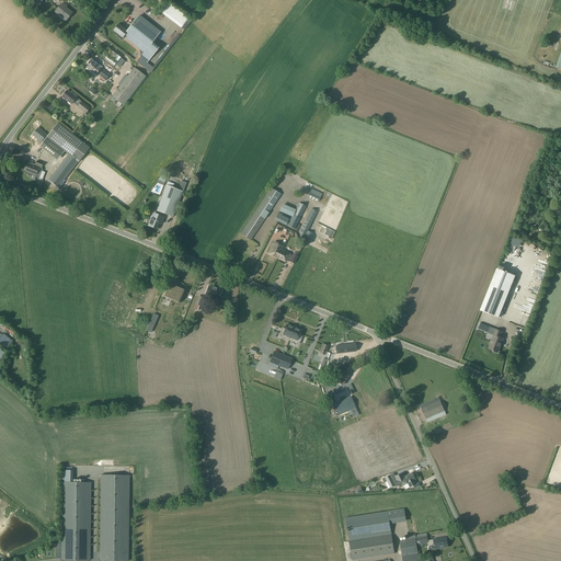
[(66,21),(72,13),(60,4),(55,12),(66,21)]
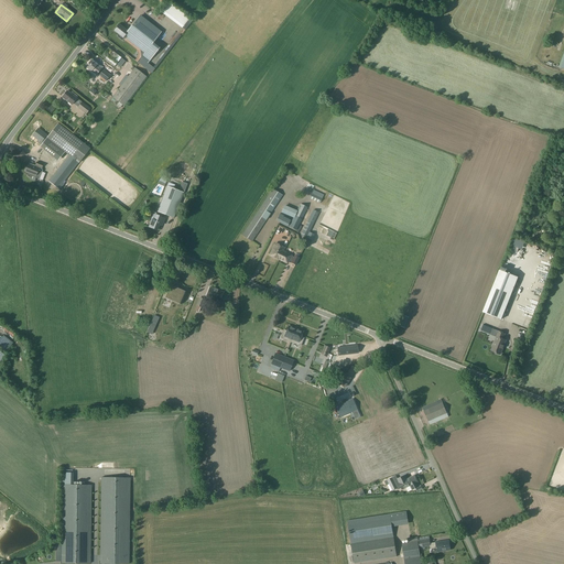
[(128,32),(119,25),(117,28),(116,28),(115,29),(116,30),(115,31),(118,34),(117,35),(118,38),(121,40),(123,38),(125,38),(123,36),(125,35),(128,38),(127,39),(145,52),(142,55),(149,61),(153,55),(147,51),(161,32),(140,17),(128,32)]
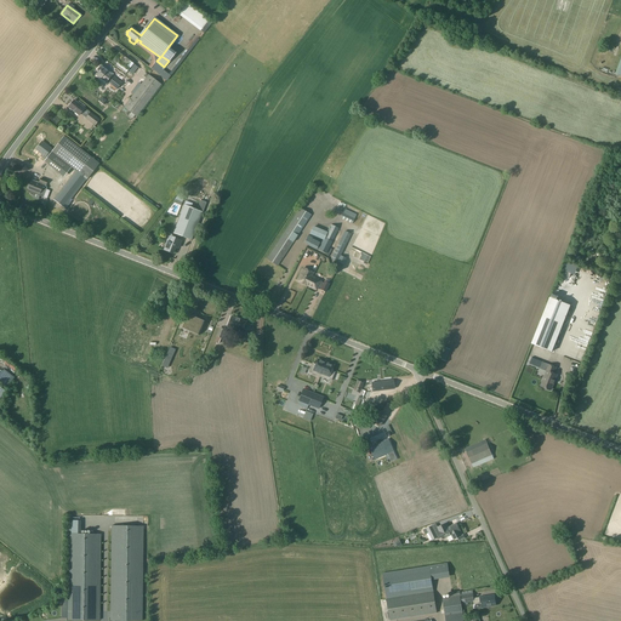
[(135,73),(138,67),(134,64),(131,68),(129,70),(127,70),(132,75),(135,73)]
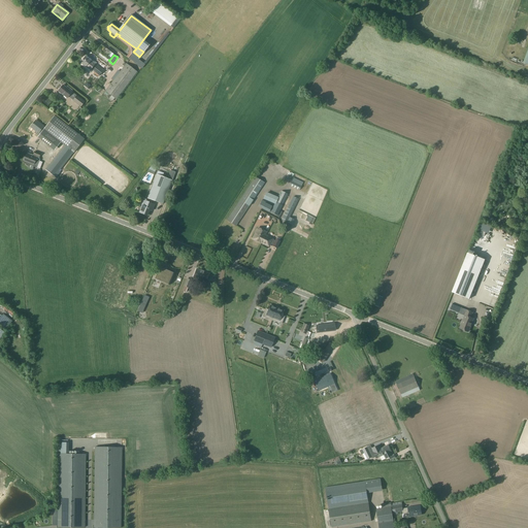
[(91,69),(95,65),(95,64),(85,57),(80,63),(90,70),(91,69)]
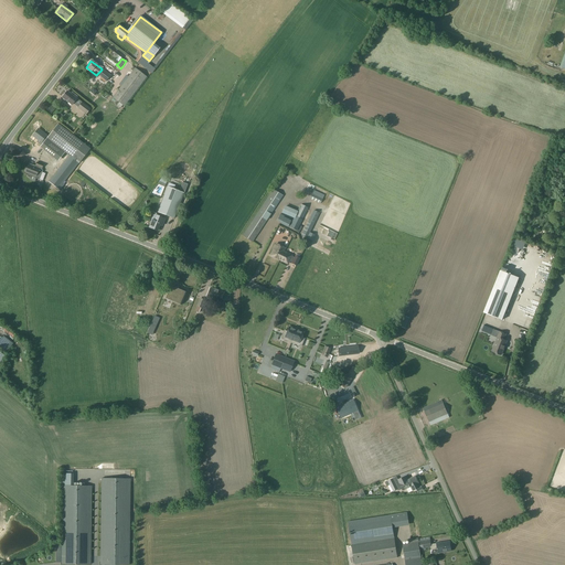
[(107,61),(106,62),(115,71),(116,68),(107,61)]
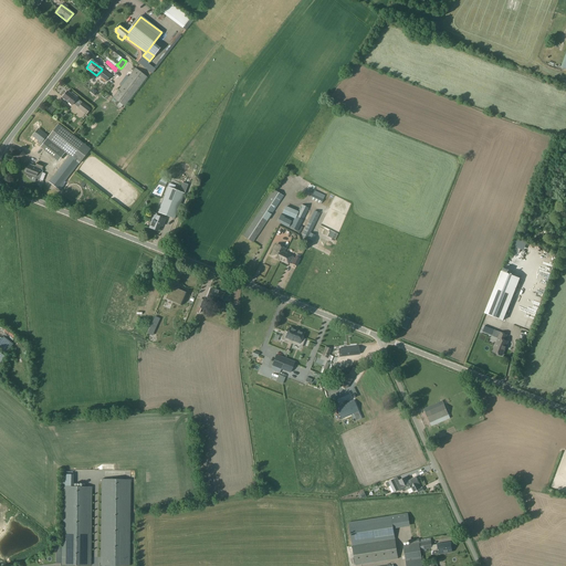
[(124,106),(147,77),(135,67),(132,73),(113,97),(124,106)]
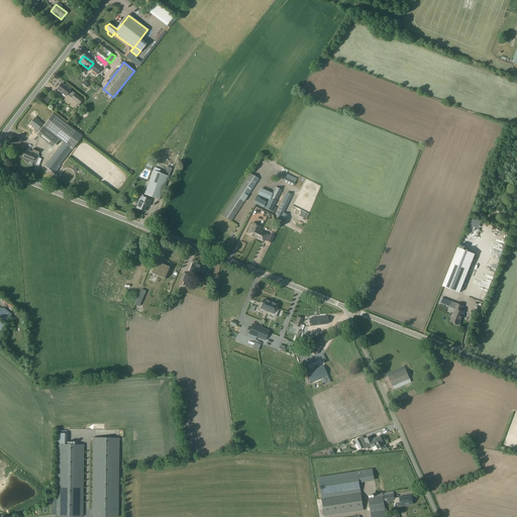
[(62,84),(57,89),(66,96),(71,91),(70,90),(71,89),(66,84),(64,86),(62,84)]
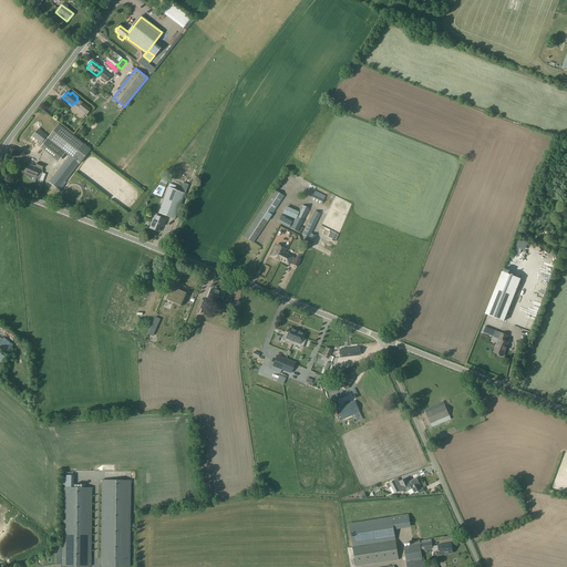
[(86,115),(91,110),(82,103),(78,109),(86,115)]
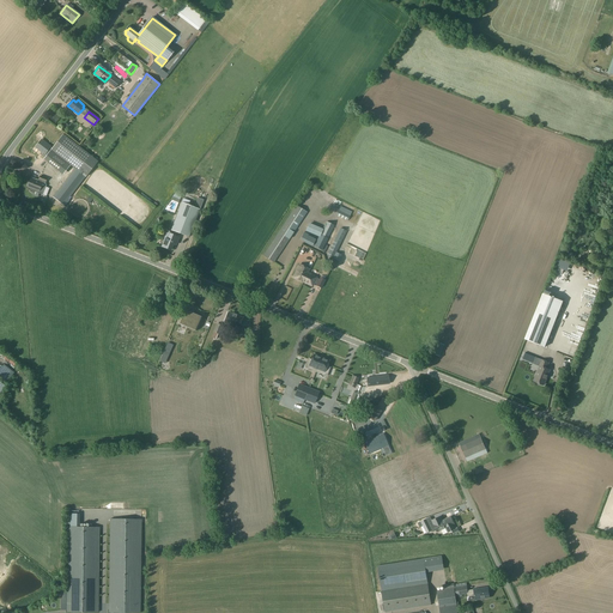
[(52,150),(44,159),(60,171),(67,162),(76,169),(53,198),(64,206),(98,161),(64,134),(52,150)]
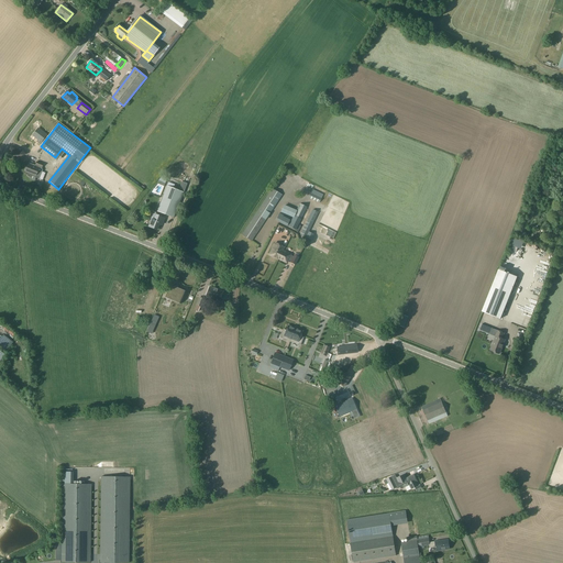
[(39,129),(33,135),(40,141),(39,142),(41,144),(47,135),(39,129)]
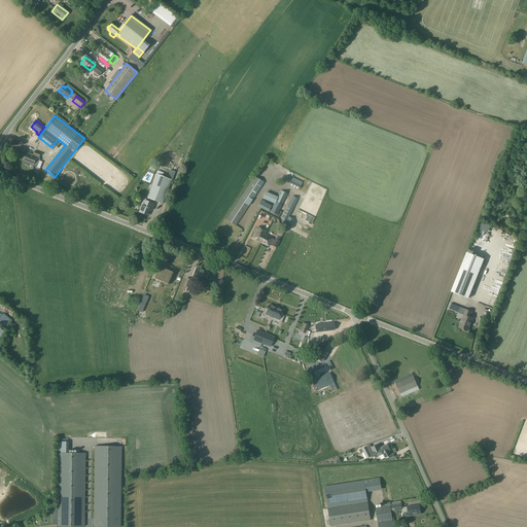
[(34,151),(33,154),(32,155),(30,154),(30,153),(27,152),(24,161),(33,165),(32,166),(36,167),(39,161),(38,161),(39,157),(41,153),(34,151)]
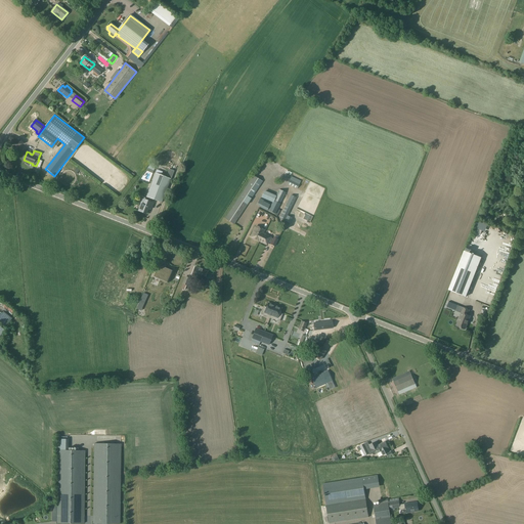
[(156,173),(146,198),(162,203),(171,179),(174,171),(170,170),(166,178),(164,177),(156,173)]
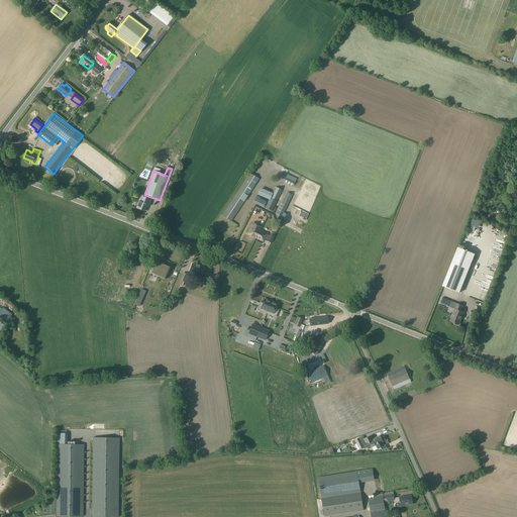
[(249,173),(222,216),(231,221),(259,179),(249,173)]
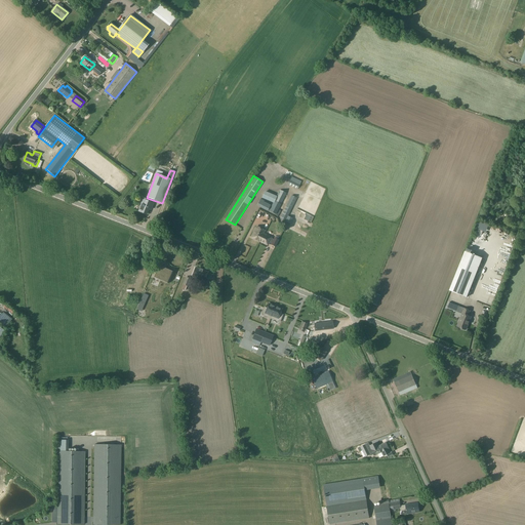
[(291,176),(287,185),(297,190),(301,182),(291,176)]
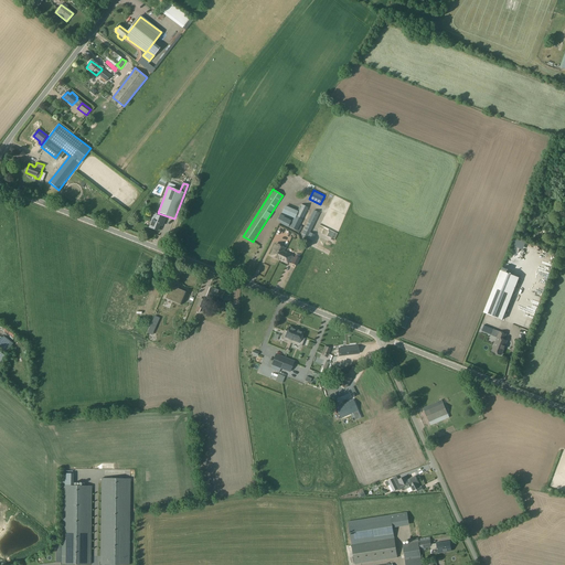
[(297,231),(308,208),(301,204),(289,227),(297,231)]
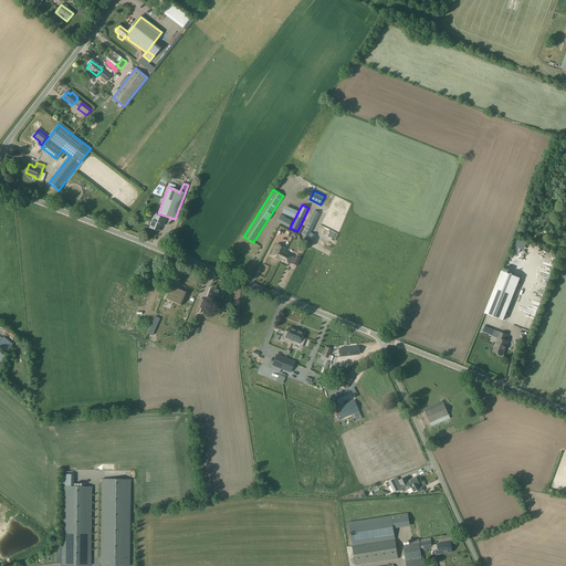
[(296,211),(285,207),(283,211),(294,217),(296,211)]
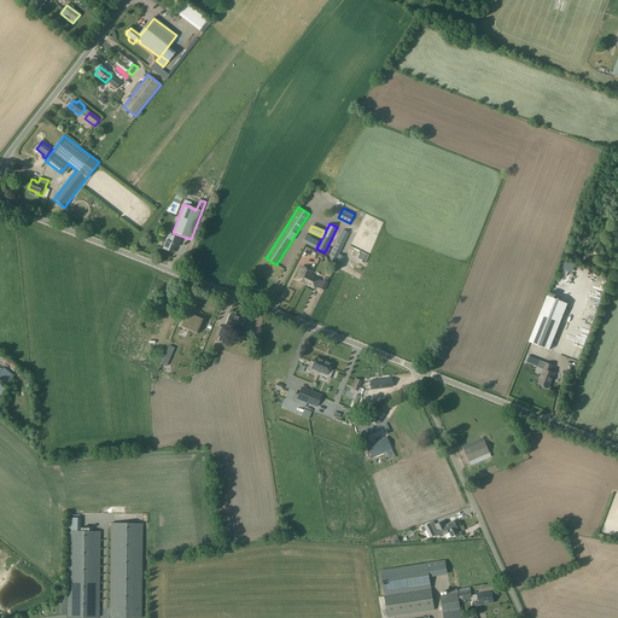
[(345,257),(339,254),(350,233),(343,229),(330,257),(342,263),(345,257)]
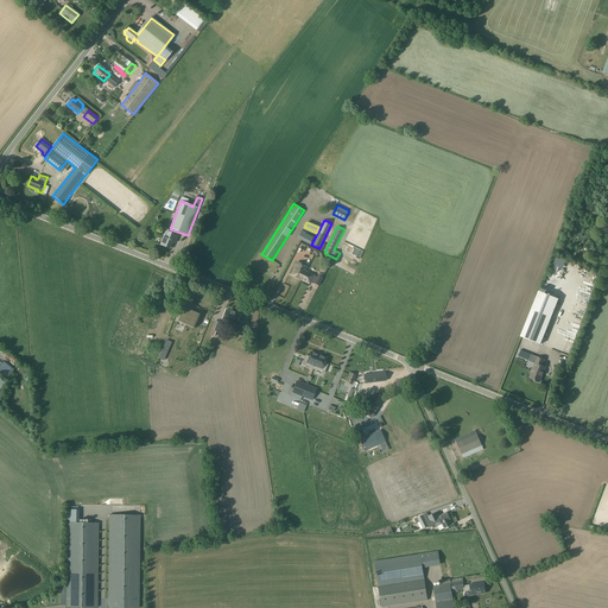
[(302,230),(298,238),(302,240),(310,245),(314,238),(305,234),(305,233),(302,230)]
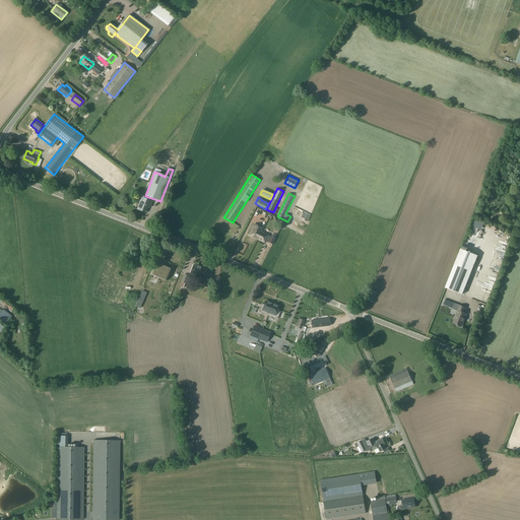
[(137,209),(144,212),(149,200),(144,198),(142,202),(140,202),(137,209)]
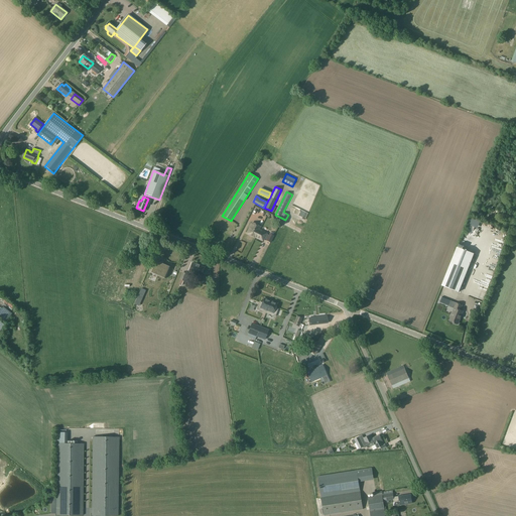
[(266,234),(258,230),(260,227),(252,223),(252,225),(251,224),(249,228),(250,228),(247,233),(248,234),(254,237),(263,241),(264,238),(267,239),(266,240),(270,242),(273,236),(270,234),(269,235),(266,234)]
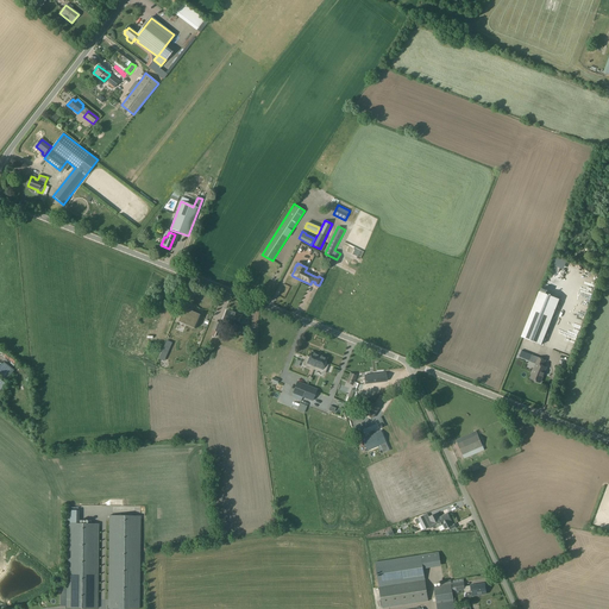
[(559,300),(539,293),(521,337),(541,345),(559,300)]
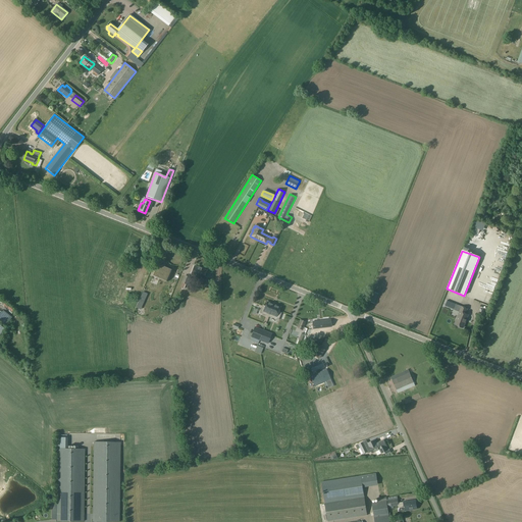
[(175,265),(171,282),(174,283),(179,266),(175,265)]
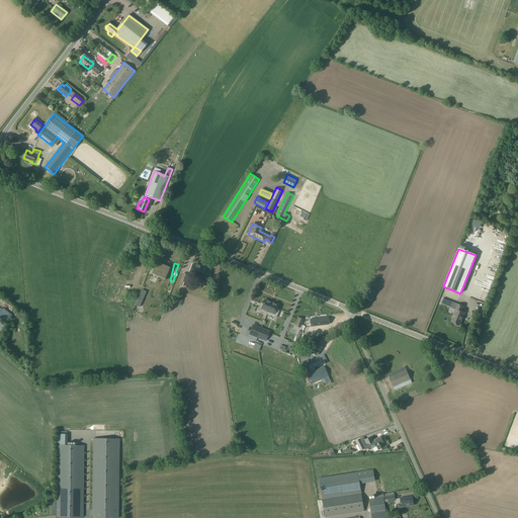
[(155,267),(152,273),(156,275),(157,273),(166,278),(166,279),(166,280),(171,268),(164,265),(162,264),(162,265),(161,266),(160,269),(155,267)]
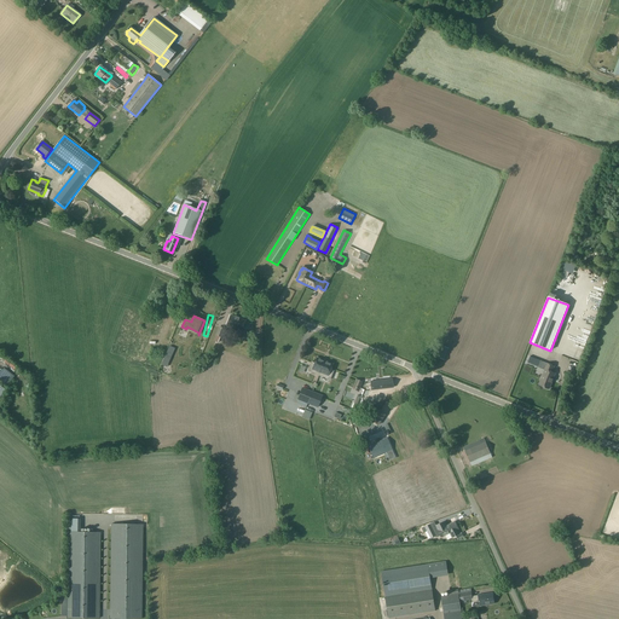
[(226,325),(241,331),(244,322),(238,320),(239,319),(230,316),(226,325)]
